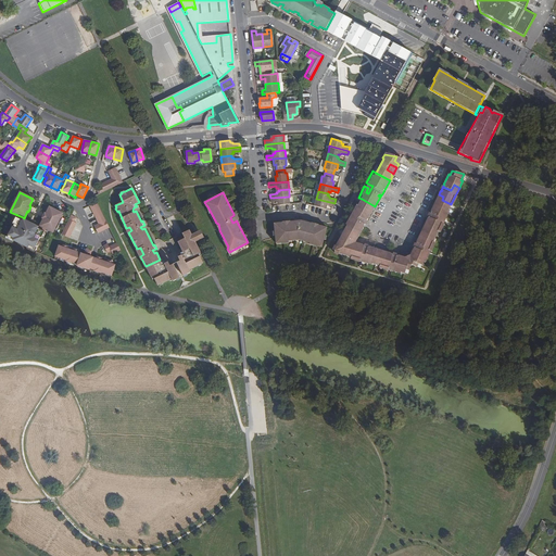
[(443,197),(439,194),(436,201),(450,207),(451,204),(442,200),(443,197)]
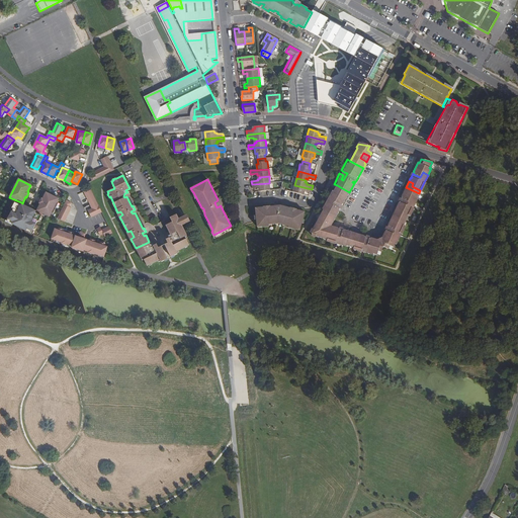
[(261,191),(270,190),(269,183),(252,184),(252,188),(253,188),(258,187),(258,189),(260,189),(261,191)]
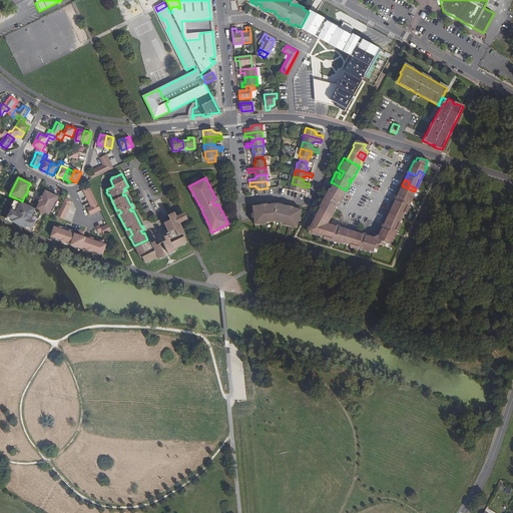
[(309,187),(292,183),(290,189),(299,192),(300,190),(302,190),(302,189),(307,190),(308,191),(309,187)]
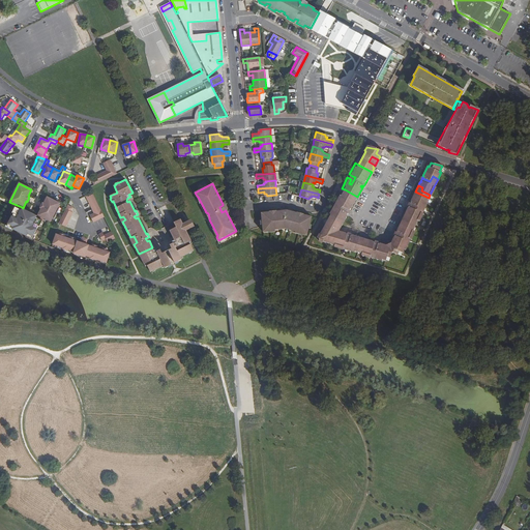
[(357,197),(345,189),(343,193),(356,200),(357,197)]
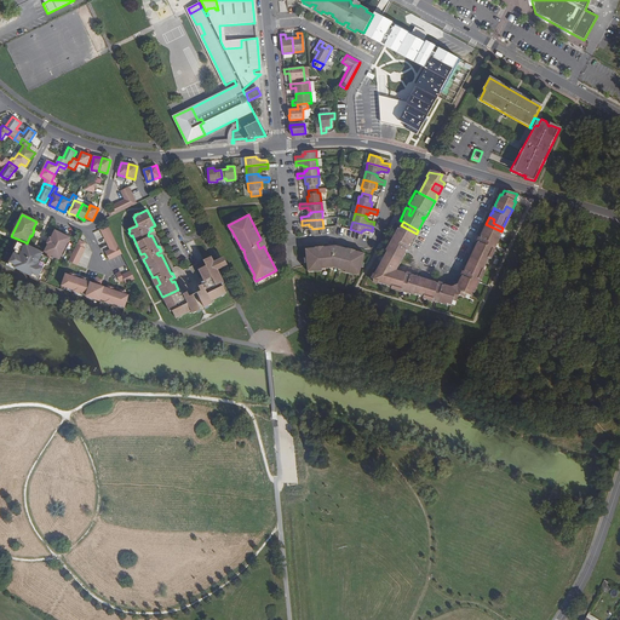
[(389,240),(382,253),(385,254),(400,263),(406,252),(403,251),(405,250),(406,250),(407,251),(417,234),(401,225),(397,223),(390,236),(394,239),(397,240),(395,244),(392,242),(389,240)]
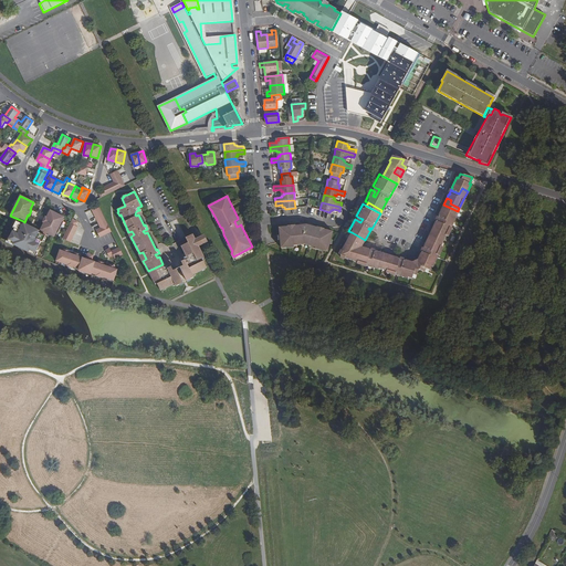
[(436,222),(430,232),(444,239),(447,236),(450,227),(451,228),(453,224),(452,223),(456,215),(458,211),(443,205),(439,216),(439,217),(438,217),(436,220),(437,221),(438,221),(437,223),(436,222)]
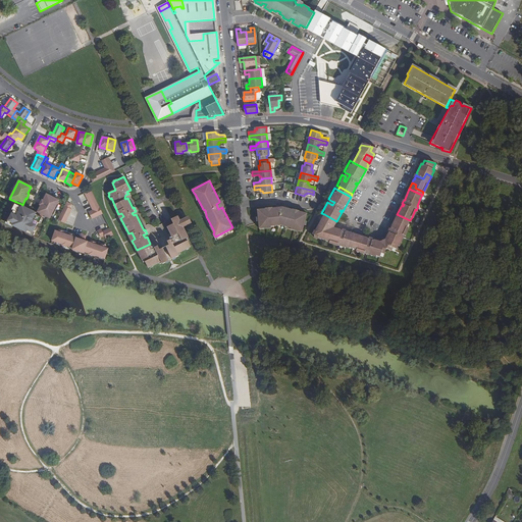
[(103,213),(91,190),(84,193),(93,210),(89,212),(92,219),(103,213)]
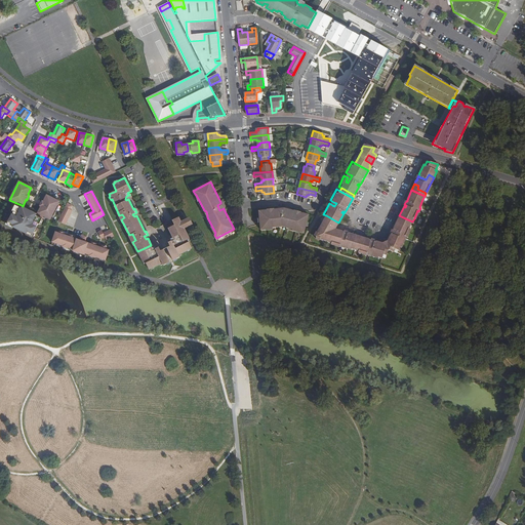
[(41,207),(38,213),(39,213),(43,216),(50,219),(59,201),(46,195),(43,202),(42,201),(40,206),(41,207)]
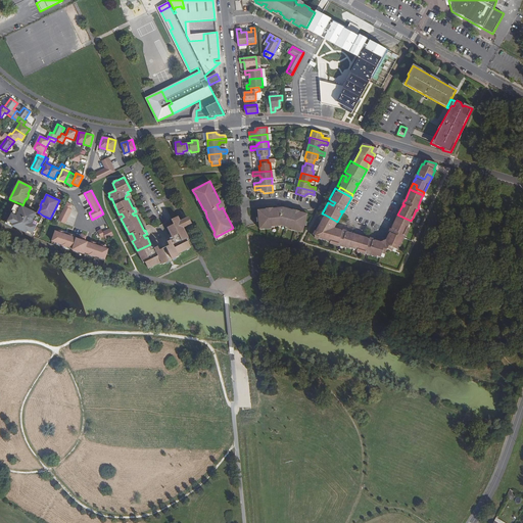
[(157,205),(165,223),(171,220),(162,203),(157,205)]
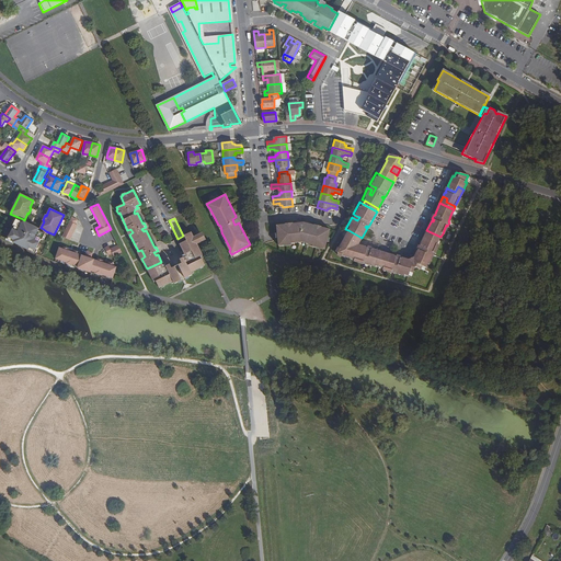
[(14,227),(8,240),(34,253),(41,240),(42,240),(45,233),(39,231),(37,230),(37,229),(33,226),(32,228),(29,227),(30,225),(25,222),(24,224),(21,222),(16,219),(13,226),(14,227)]
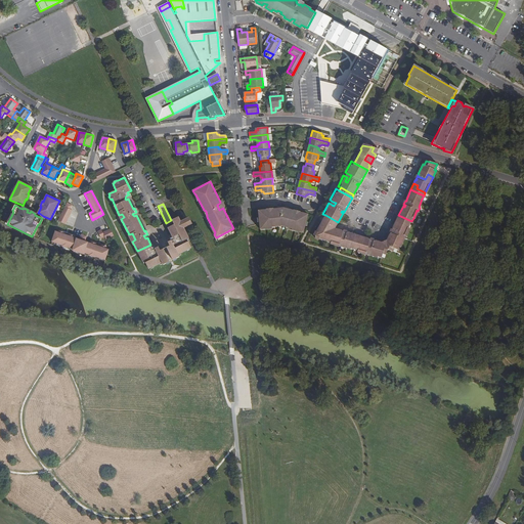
[(70,209),(66,207),(58,221),(64,224),(72,210),(70,209)]
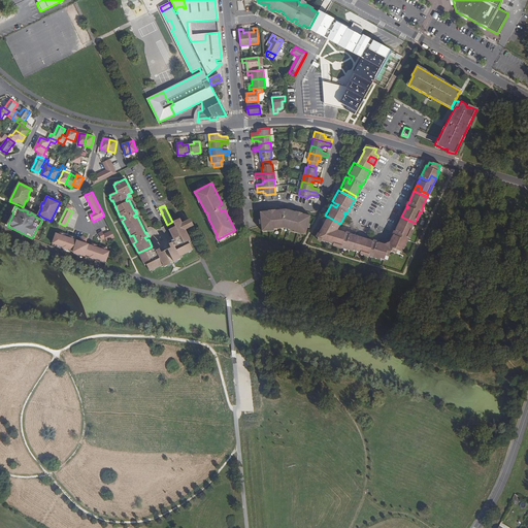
[(279,210),(260,212),(262,231),(266,231),(267,230),(285,228),(301,232),(302,234),(305,235),(310,216),(286,209),(283,209),(283,216),(279,217),(279,210)]
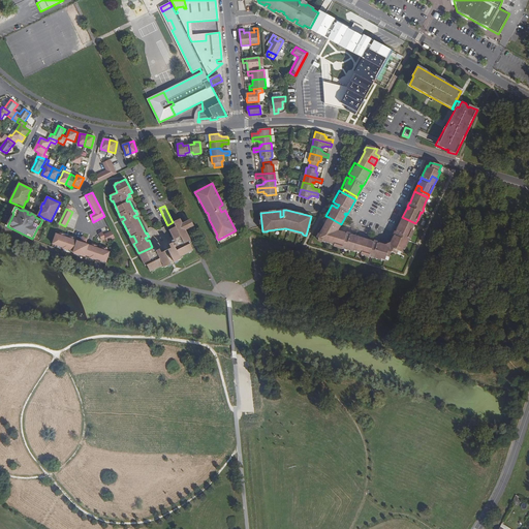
[(341,224),(329,217),(325,223),(335,228),(335,227),(339,229),(341,224)]
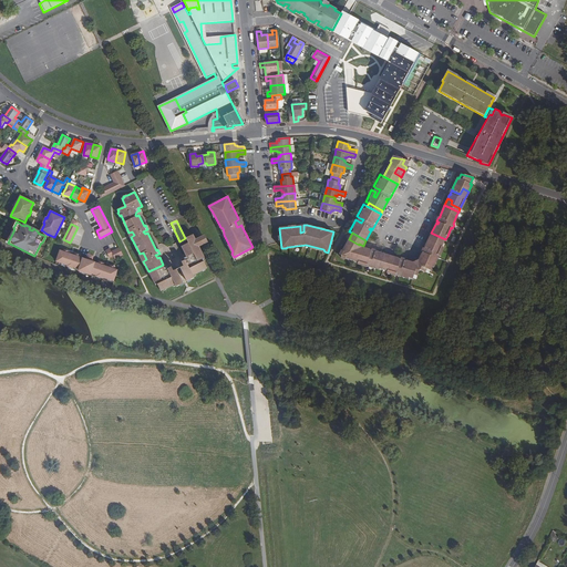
[(445,239),(431,233),(430,236),(444,243),(445,239)]
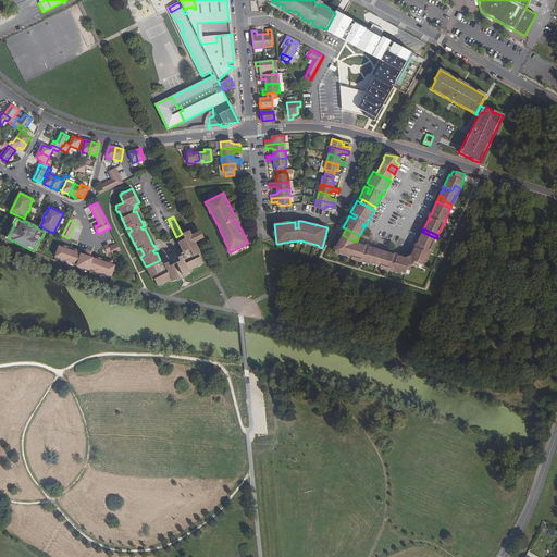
[(185,238),(178,242),(182,249),(188,246),(196,243),(193,234),(190,231),(183,234),(185,238)]
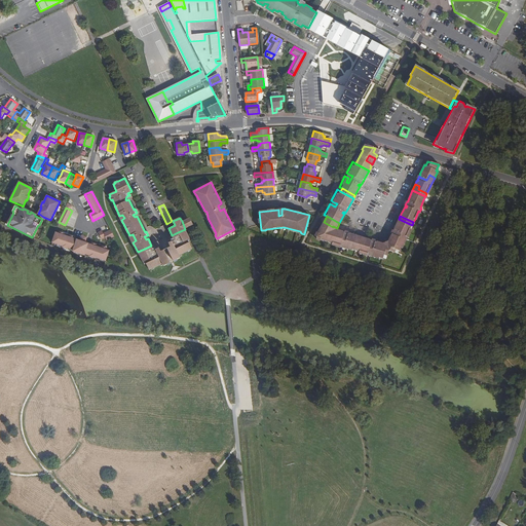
[(184,220),(182,221),(185,229),(188,227),(193,225),(190,218),(184,220)]
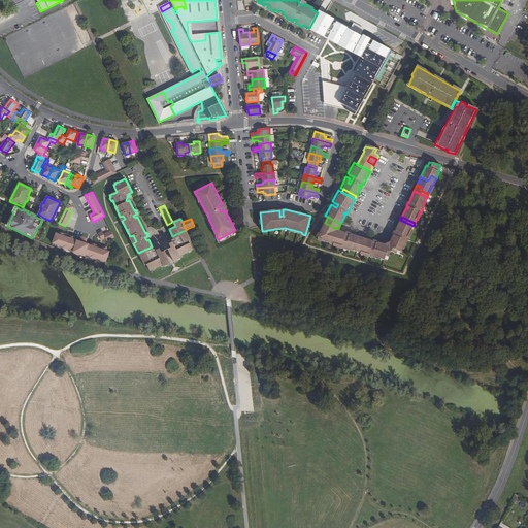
[(390,241),(390,242),(392,243),(393,244),(393,245),(393,246),(393,248),(397,250),(401,252),(403,249),(406,240),(403,239),(404,236),(408,237),(411,229),(414,226),(400,220),(395,230),(396,230),(396,231),(395,231),(393,234),(394,235),(395,235),(394,237),(393,236),(392,236),(390,241)]
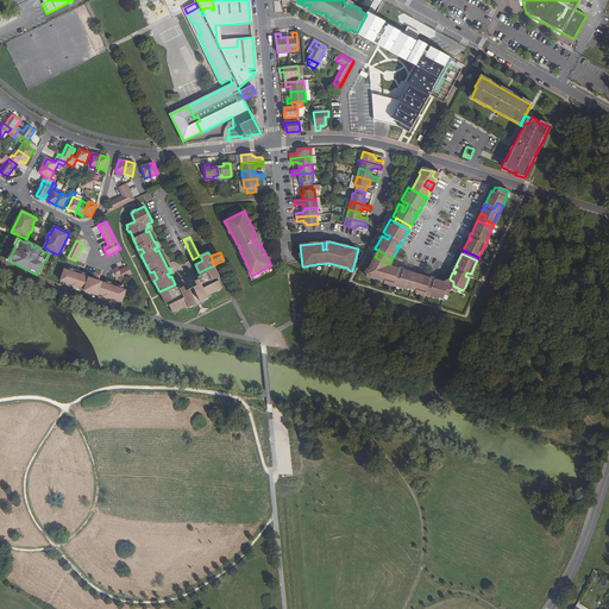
[(370,268),(366,274),(366,275),(366,276),(374,277),(374,278),(384,282),(394,284),(395,282),(405,284),(403,288),(408,289),(415,292),(426,294),(426,292),(431,293),(429,295),(439,299),(444,300),(445,294),(446,289),(445,289),(445,288),(444,287),(444,286),(444,284),(445,282),(444,282),(437,280),(435,282),(434,281),(434,280),(434,278),(431,277),(429,278),(428,278),(428,277),(406,270),(405,271),(403,270),(399,268),(399,269),(399,271),(396,270),(397,269),(397,268),(389,265),(390,264),(385,262),(385,263),(375,257),(369,268),(370,268)]
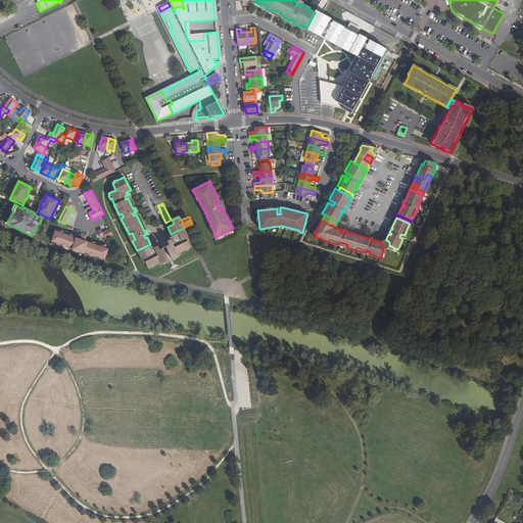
[(177,231),(171,234),(172,237),(186,230),(184,228),(177,231)]
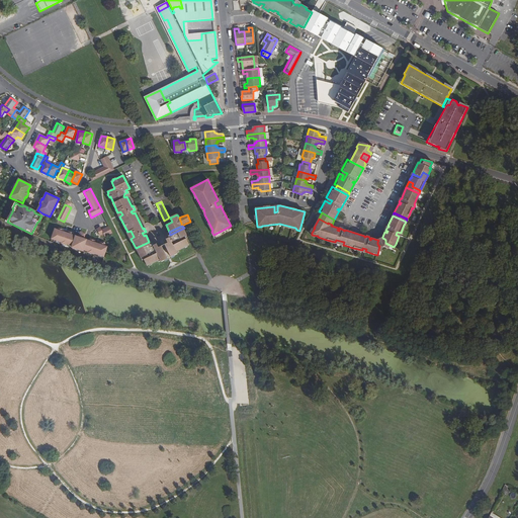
[(112,233),(109,227),(102,230),(100,227),(96,229),(100,236),(103,234),(105,237),(112,233)]
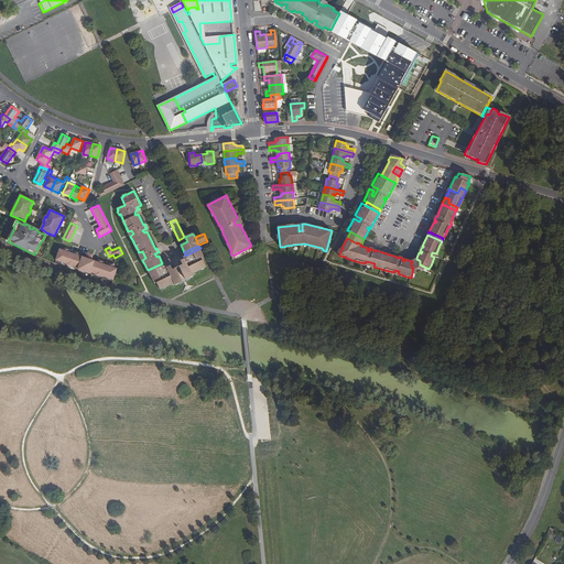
[(183,264),(180,266),(186,280),(194,277),(193,274),(202,270),(202,269),(206,267),(202,258),(204,257),(201,248),(185,256),(183,257),(184,259),(181,260),(183,264)]
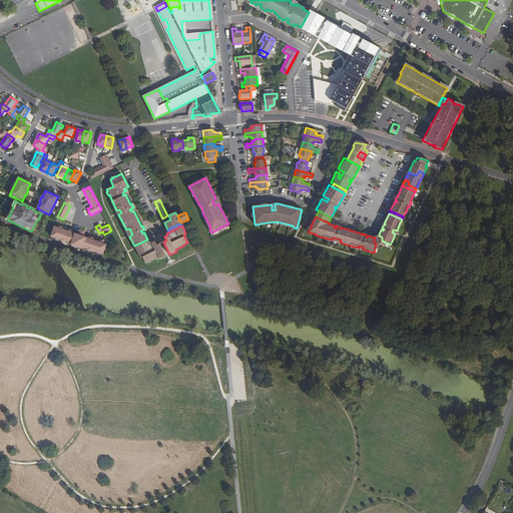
[(106,244),(54,226),(51,236),(61,240),(61,241),(66,242),(67,242),(72,243),(71,245),(82,249),(83,247),(88,249),(87,249),(93,251),(103,254),(103,253),(106,244)]
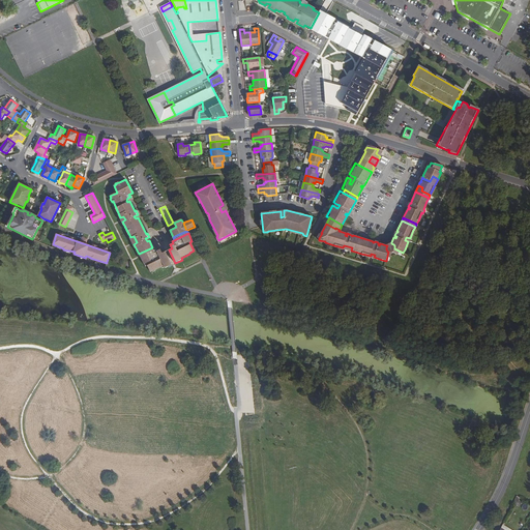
[(152,247),(139,254),(141,257),(154,251),(152,247)]
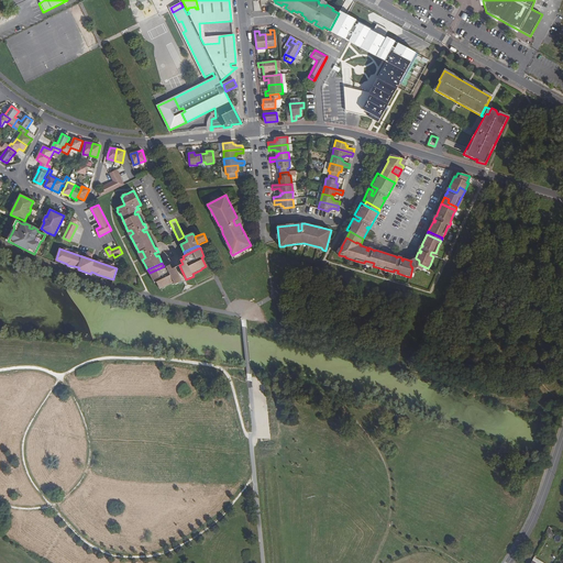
[(175,285),(183,282),(176,267),(172,269),(170,265),(167,267),(166,265),(164,266),(150,273),(153,280),(155,279),(159,288),(164,286),(165,287),(174,283),(175,285)]
